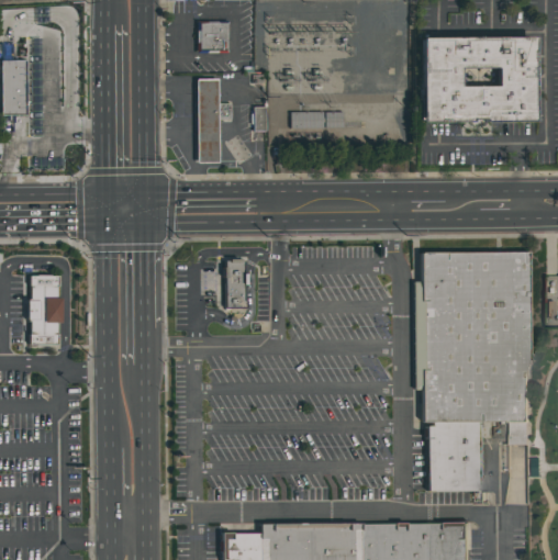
[(229,19),(230,49),(199,51),(199,20),(229,19)]
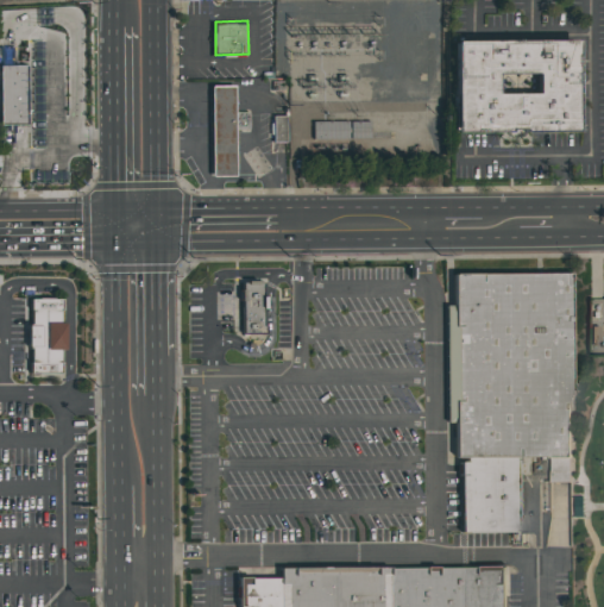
[(457,39),(579,37),(580,129),(458,130),(457,39)]
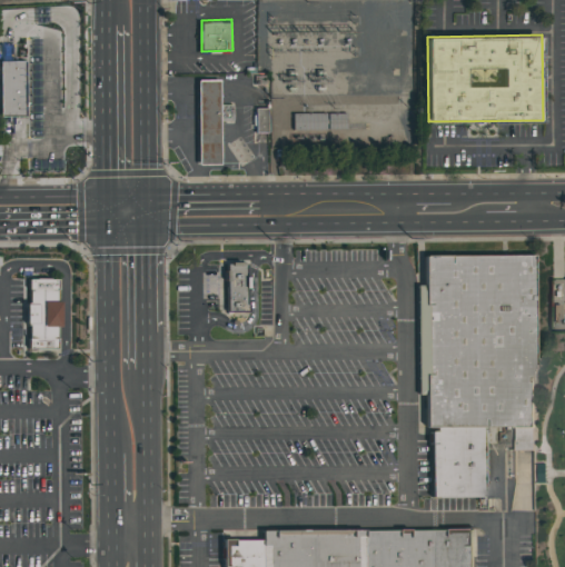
[(28,115),(2,115),(2,59),(29,59),(28,115)]
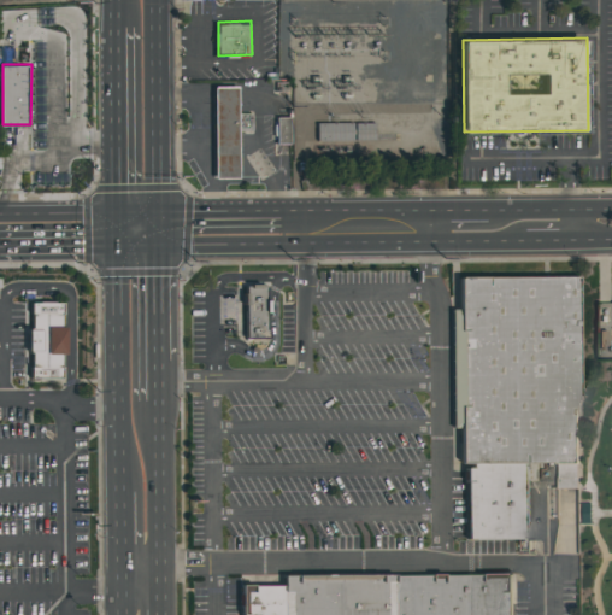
[(218,177),(217,85),(241,85),(241,111),(256,111),(256,129),(241,129),(242,176),(218,177)]
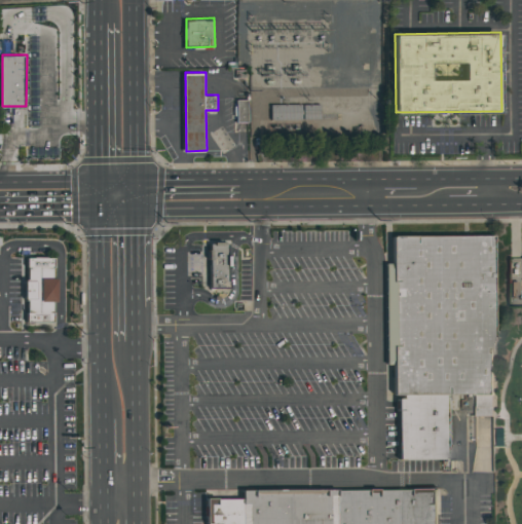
[(239,121),(238,98),(250,98),(251,121),(239,121)]
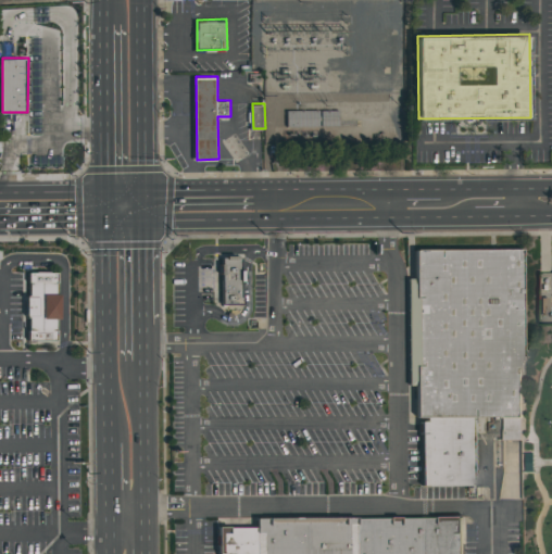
[(322,109),(289,110),(289,126),(322,125),(322,109)]
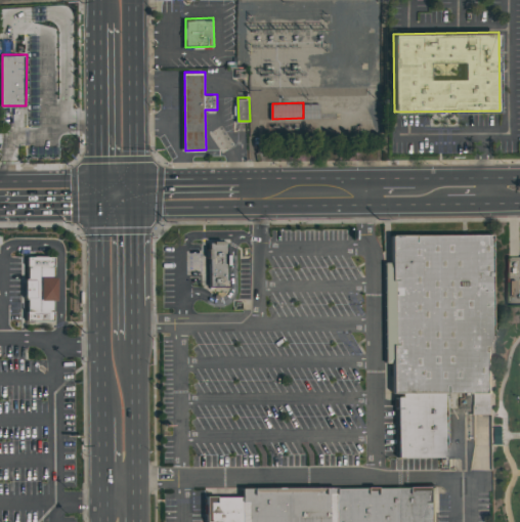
[(394,235),(394,393),(399,393),(399,457),(448,457),(448,391),(478,391),(478,412),(494,412),(493,235),(394,235)]
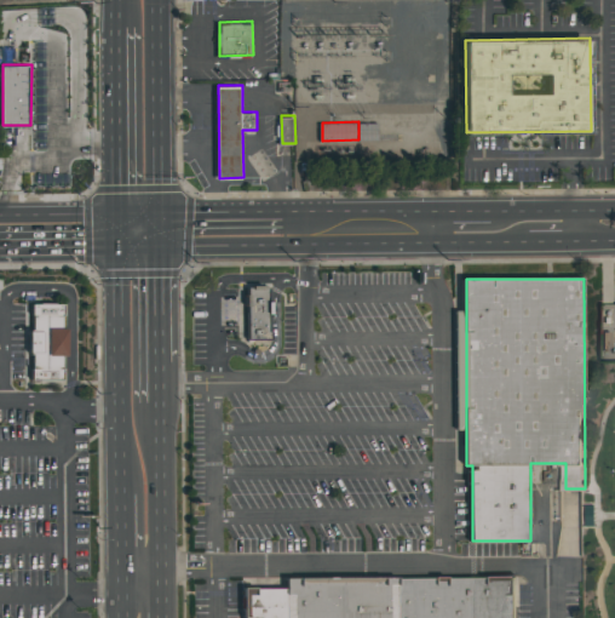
[(272,338),(251,338),(251,284),(274,284),(272,338)]
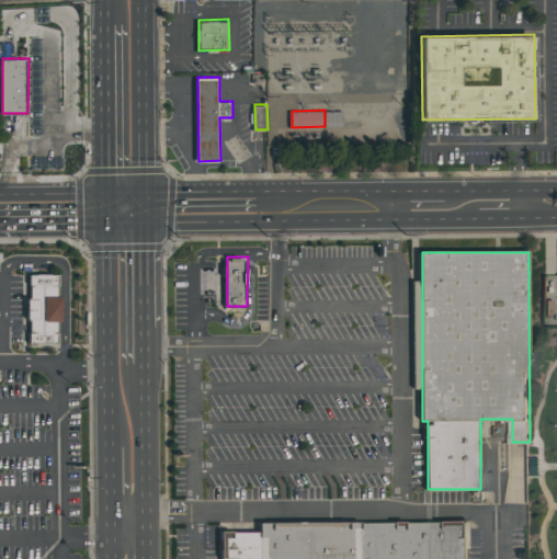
[(22,258),(74,258),(74,332),(22,332),(22,258)]
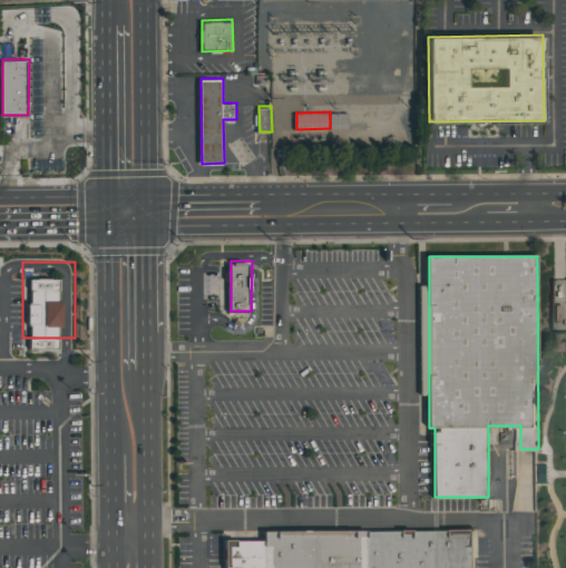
[(550,461),(550,480),(539,480),(539,461),(550,461)]
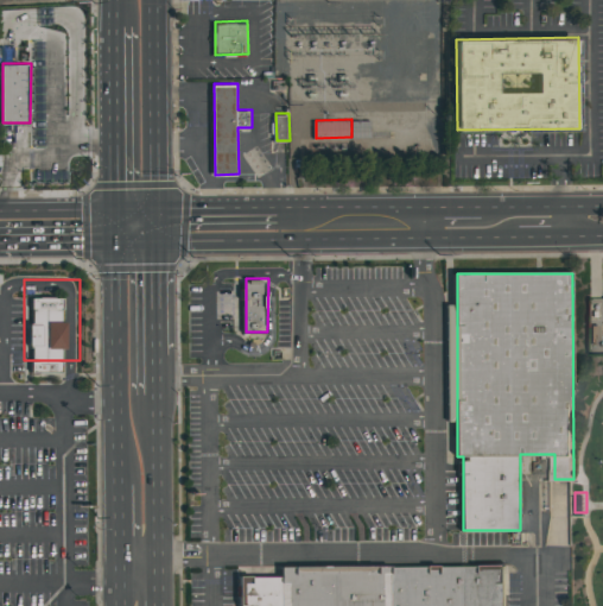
[(575,543),(573,513),(553,515),(554,544),(575,543)]
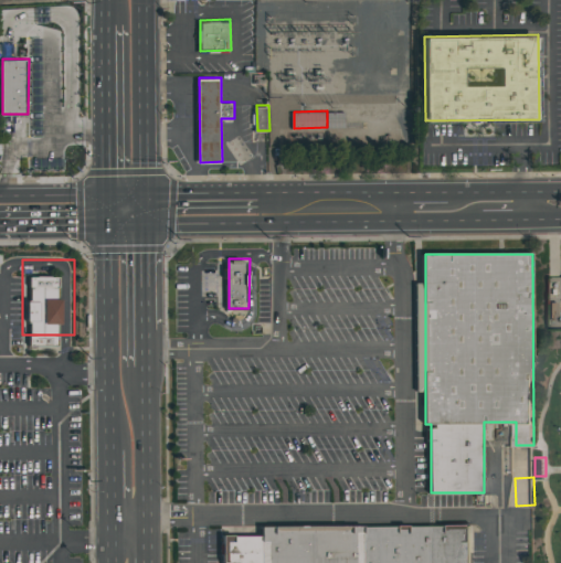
[(225,562),(225,537),(264,537),(264,527),(477,526),(477,562),(225,562)]
